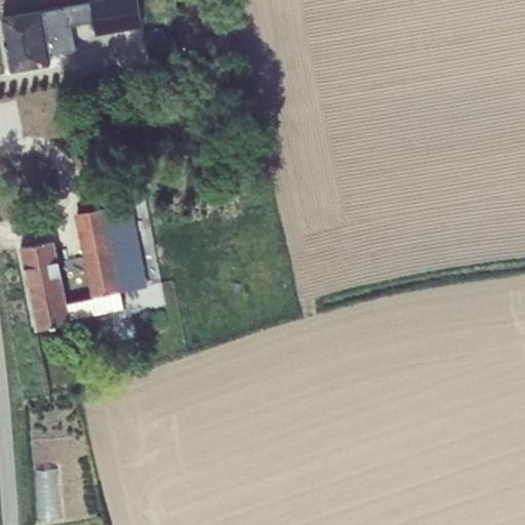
[(90,4),(2,19),(10,69),(52,62),(50,54),(75,50),(72,25),(93,22),(96,35),(140,26),(135,0),(91,0),(90,0),(90,4)]
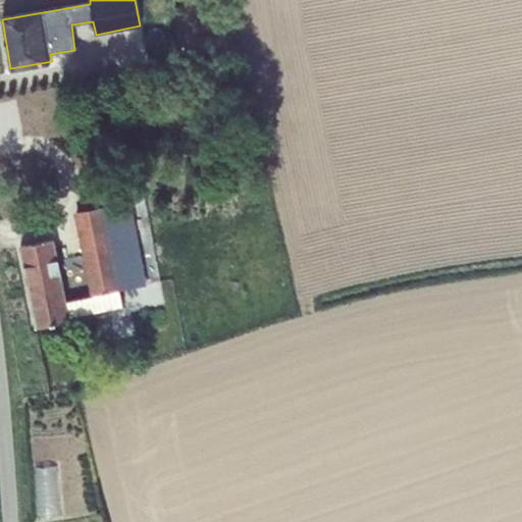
[(88,210),(120,203),(112,164),(80,171),(88,210)]
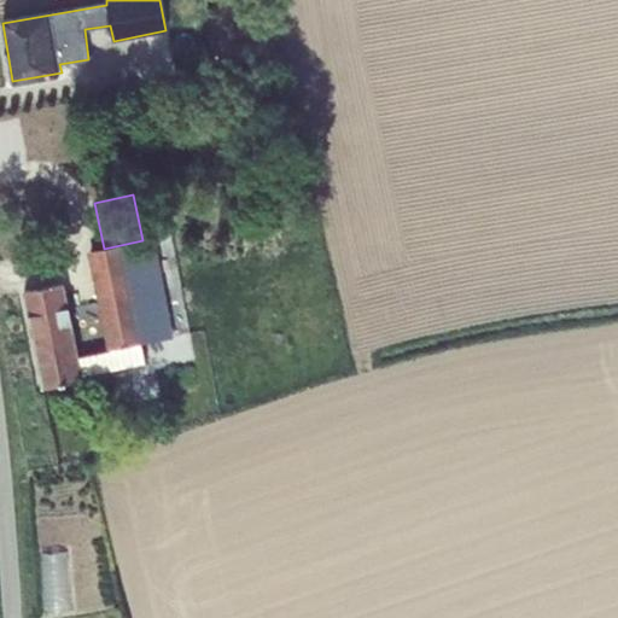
[(106,350),(79,355),(82,375),(146,363),(141,344),(173,337),(155,238),(143,240),(104,249),(87,252),(106,350)]
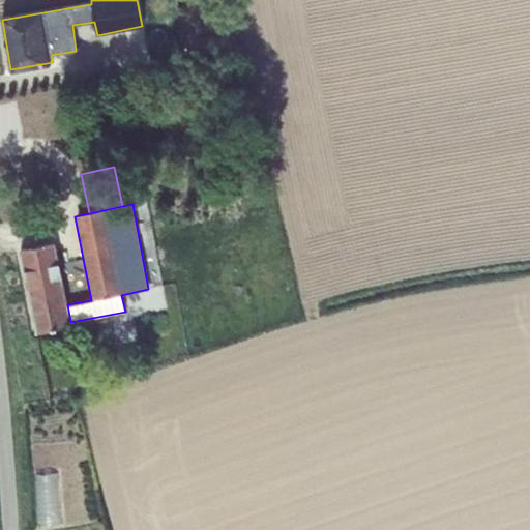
[(55,243),(21,249),(37,332),(71,326),(70,322),(67,304),(66,295),(69,294),(59,243),(56,244),(55,243)]
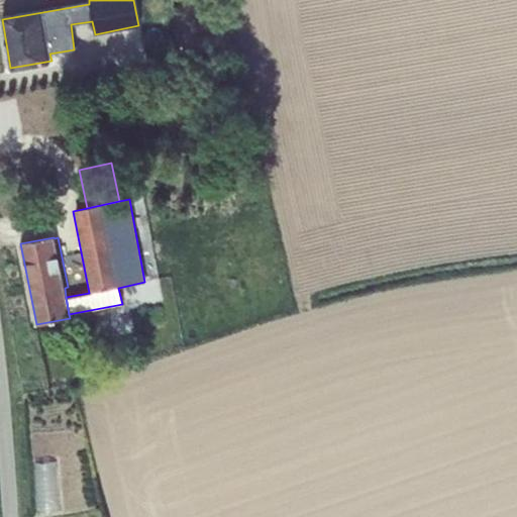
[(40,508),(61,507),(59,460),(38,461),(40,508)]
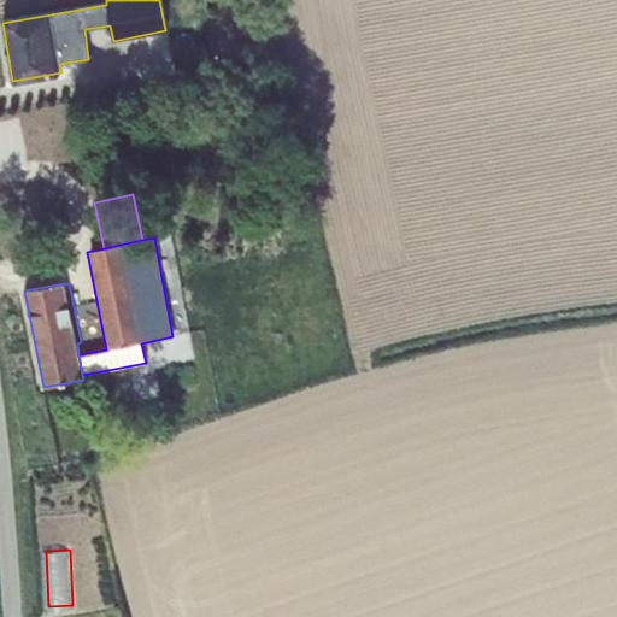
All buildings are outlined.
